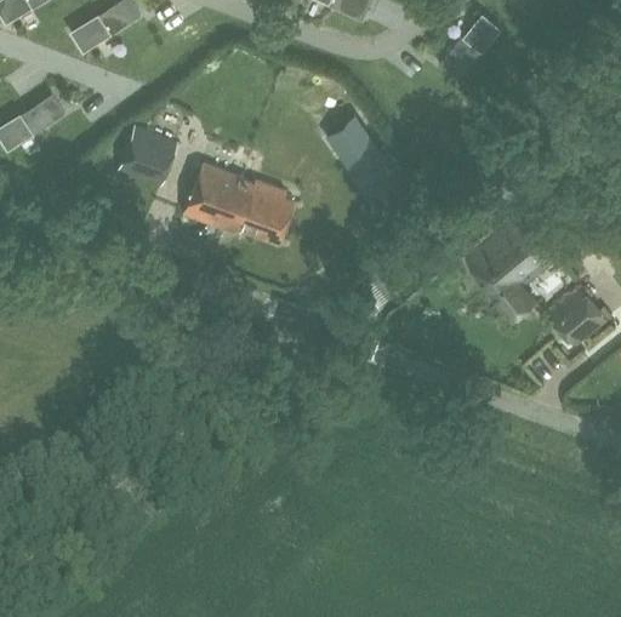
[(0,0),(0,12),(5,22),(29,7),(30,10),(46,0),(0,0)]
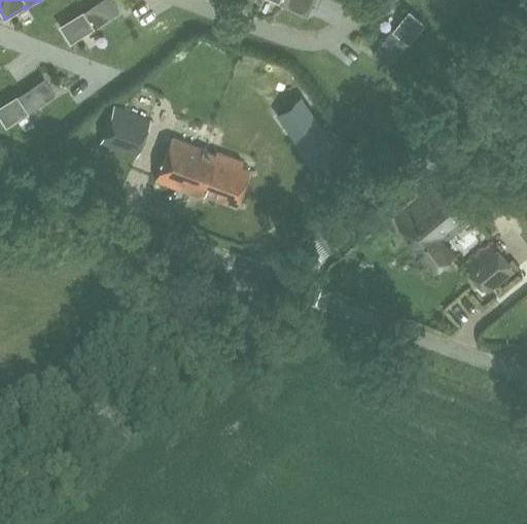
[(110,0),(105,0),(61,28),(70,43),(91,31),(92,33),(93,32),(119,15),(110,0)]
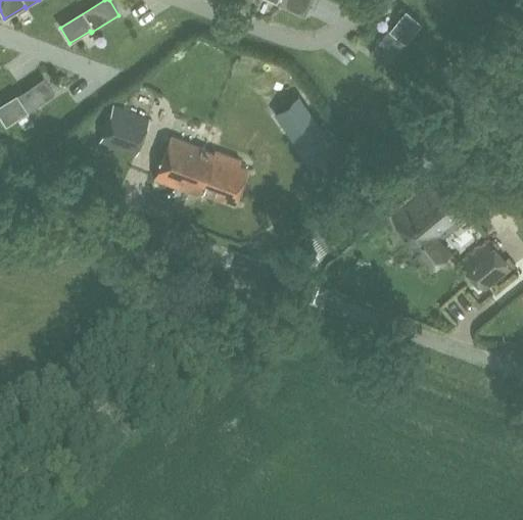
[(273,0),(277,2),(276,4),(278,4),(305,17),(314,0),(273,0)]
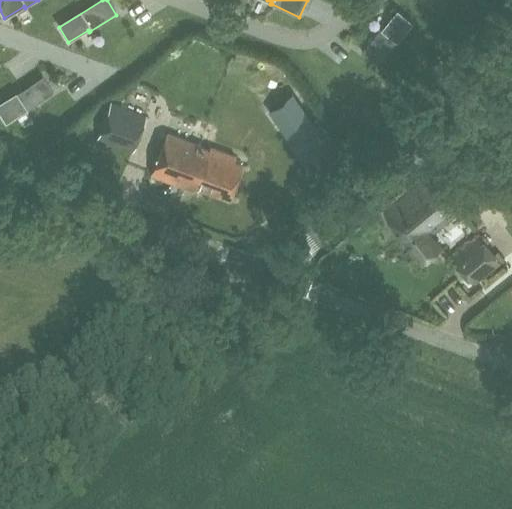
[(425,0),(424,2),(440,13),(449,0),(425,0)]
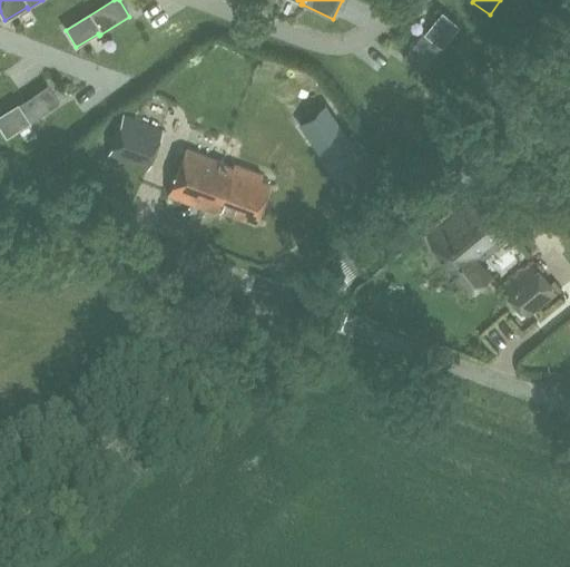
[(425,32),(403,60),(420,75),(459,27),(443,15),(428,35),(425,32)]
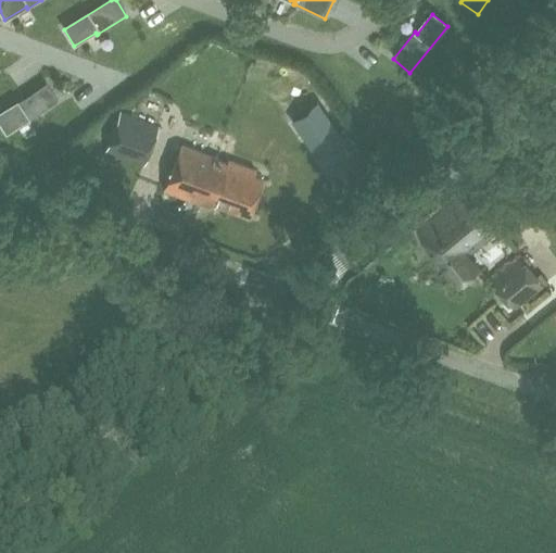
[(46,85),(0,114),(0,123),(7,134),(27,120),(28,122),(55,103),(58,102),(46,85)]
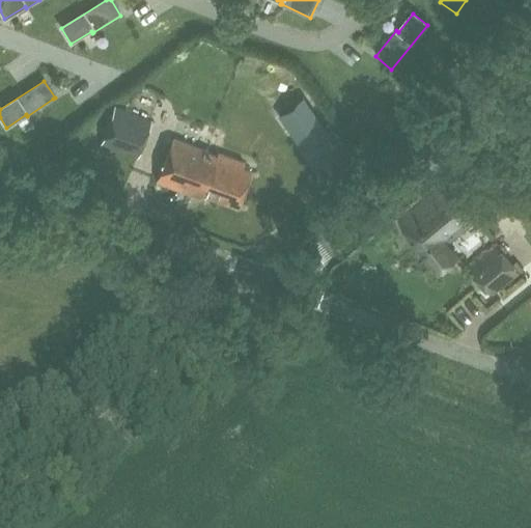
[(277,117),(302,153),(329,134),(304,99),(277,117)]
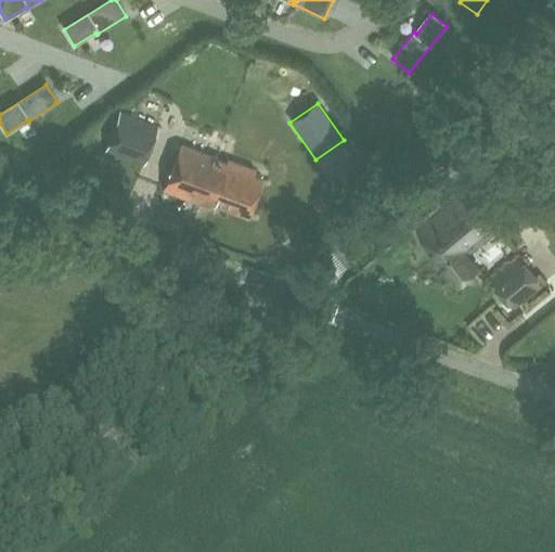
[(158,128),(120,113),(104,154),(143,168),(158,128)]
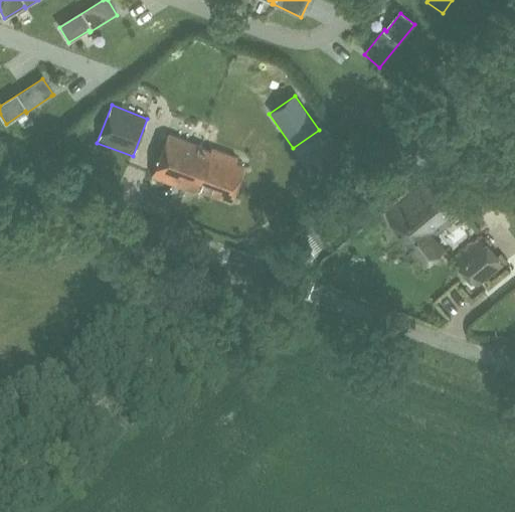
[(168,135),(151,178),(190,193),(208,146),(210,146),(215,134),(213,133),(202,129),(195,146),(168,135)]
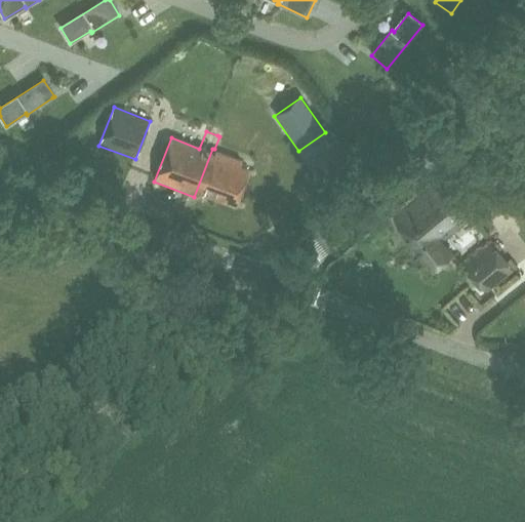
[(212,149),(194,197),(200,199),(202,194),(235,207),(248,170),(240,167),(242,161),(216,152),(216,150),(214,149),(212,149)]
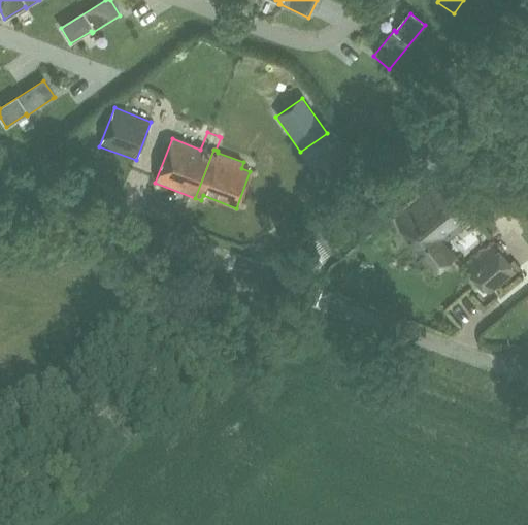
[(398,222),(435,269),(454,256),(444,244),(471,224),(442,187),(398,222)]
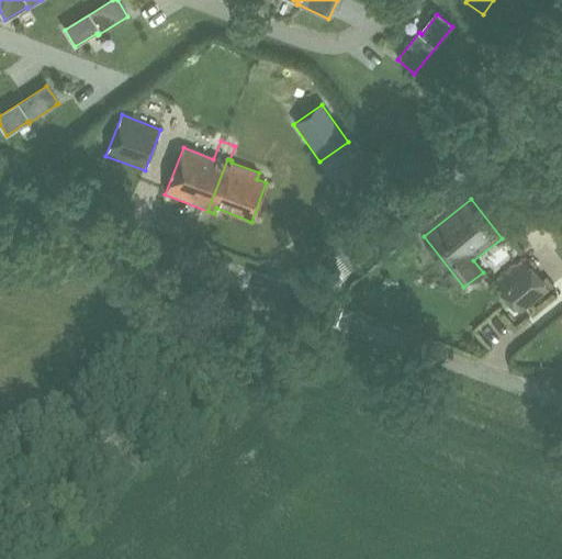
[(497,289),(521,315),(551,290),(527,263),(497,289)]
